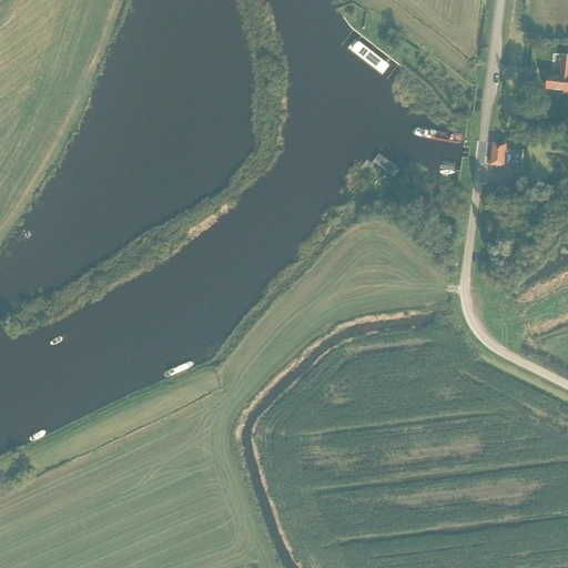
[(389,66),(355,40),(348,50),(382,75),(389,66)]
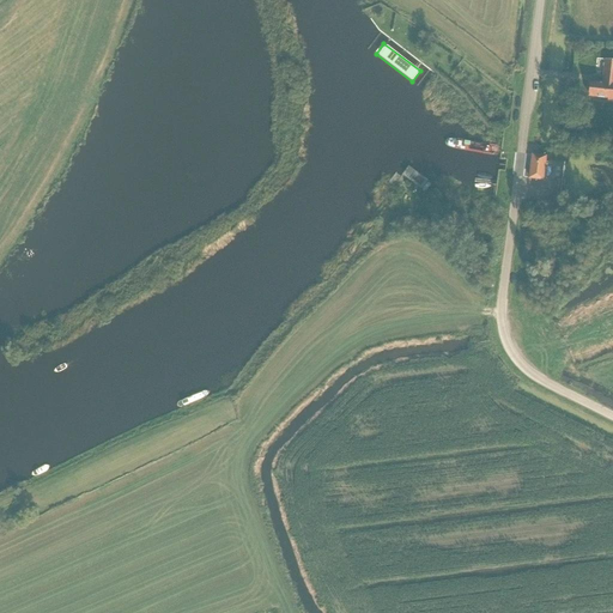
[(612,61),(606,60),(602,84),(590,83),(588,97),(608,99),(607,103),(612,103),(612,61)]
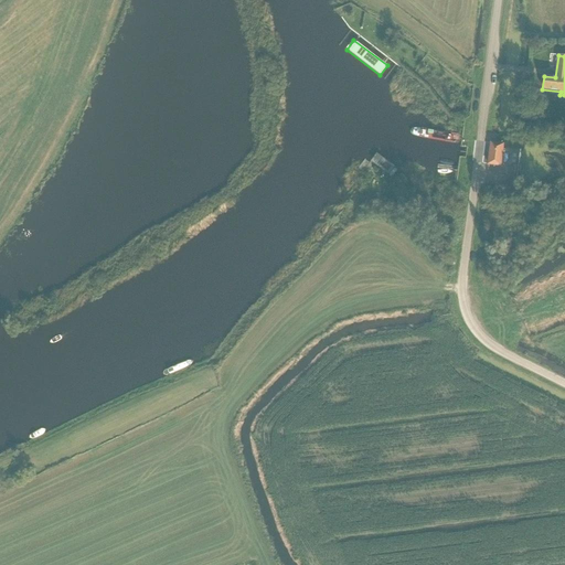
[(557,125),(542,124),(541,132),(553,134),(556,134),(557,125)]
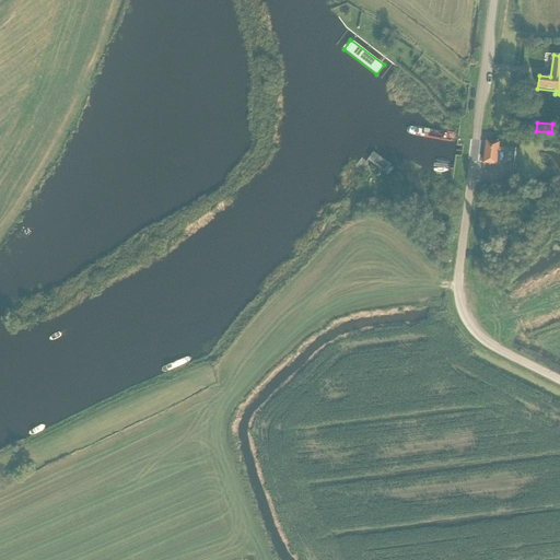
[(496,164),(499,143),(486,141),(483,163),(496,164)]
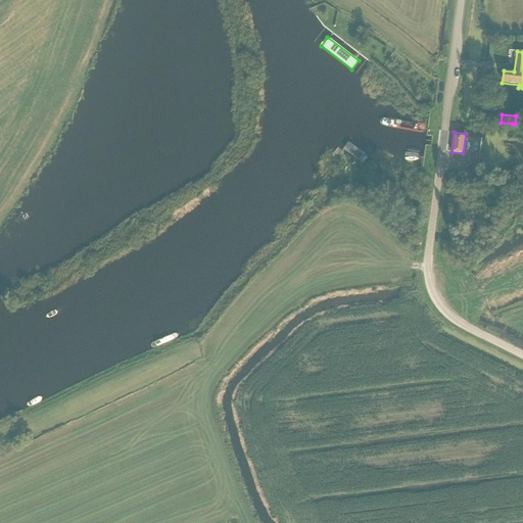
[(348,142),(342,150),(360,162),(365,154),(348,142)]
